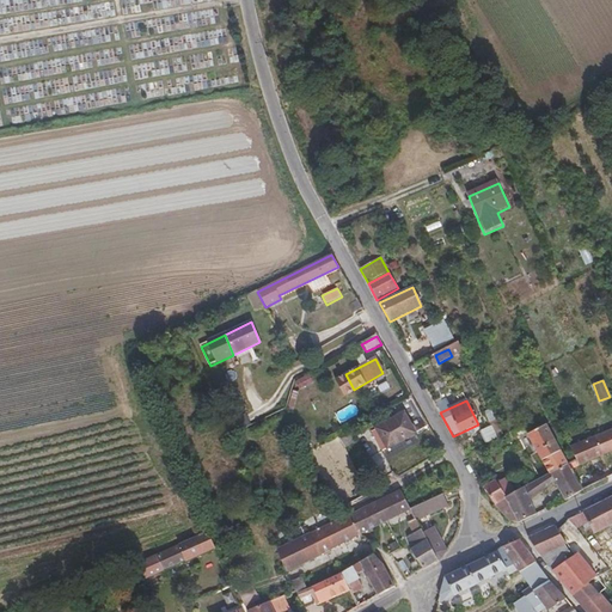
[(379,440),(374,442),(380,454),(415,438),(404,416),(375,432),(379,440)]
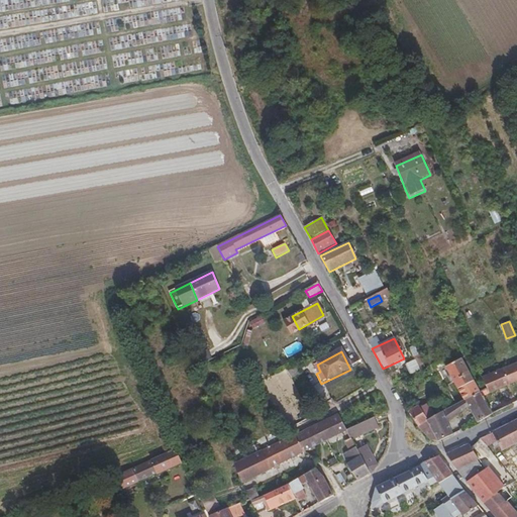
[(446,370),(457,392),(474,383),(461,362),(446,370)]
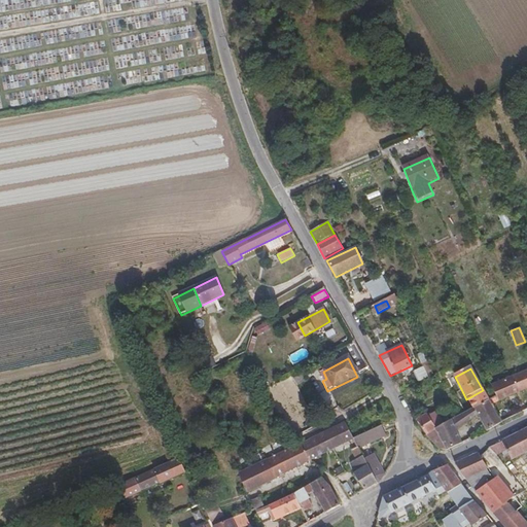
[(499,402),(526,390),(526,373),(491,387),(497,398),(499,402)]
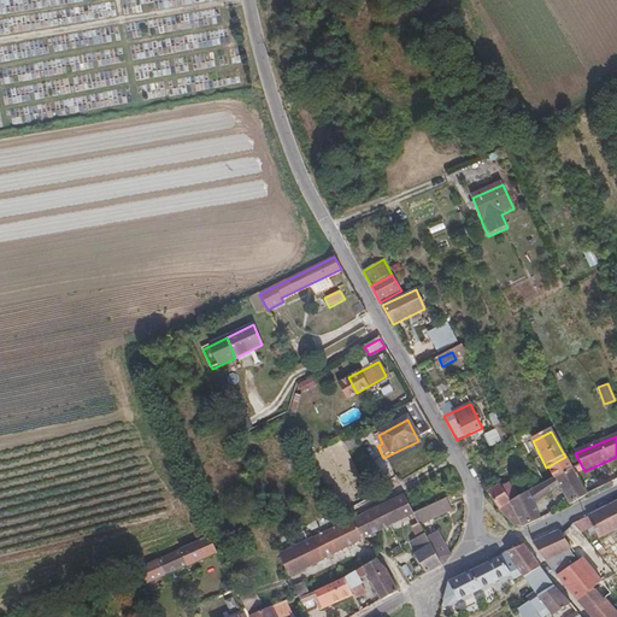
[(356,444),(350,447),(354,458),(362,454),(356,444)]
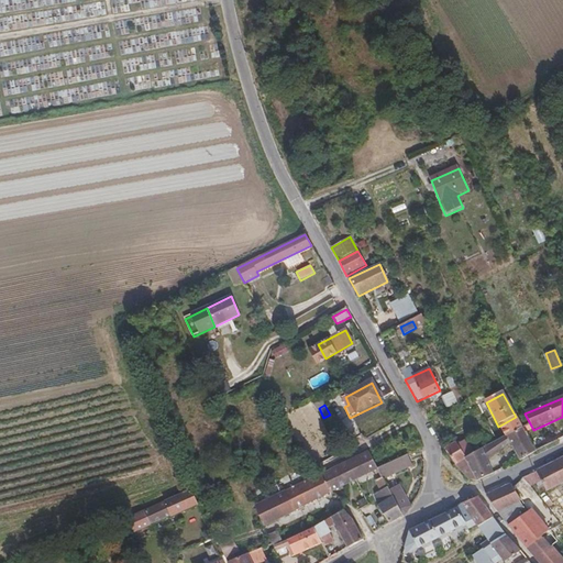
[(498,427),(505,439),(522,430),(516,417),(498,427)]
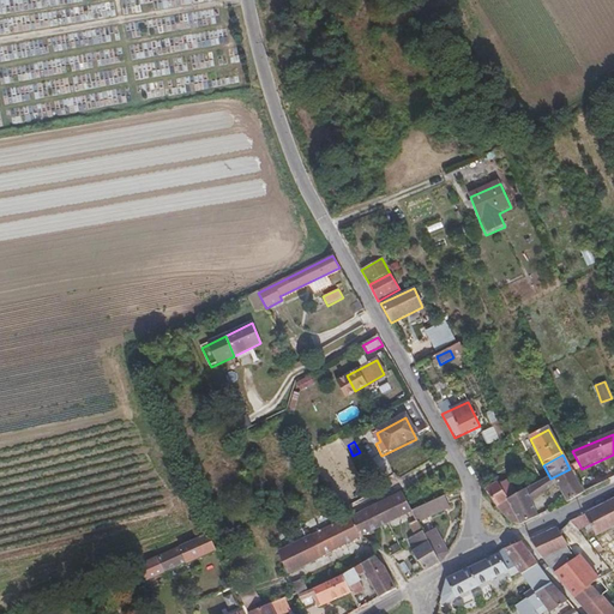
[(539,485),(547,497),(559,489),(567,505),(584,495),(570,469),(551,479),(539,485)]
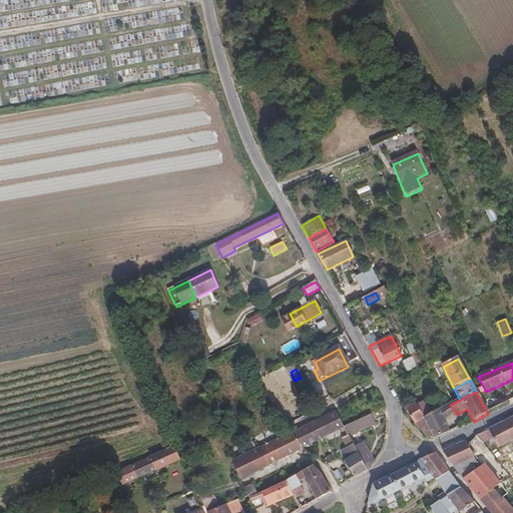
[(436,440),(424,419),(417,407),(414,402),(405,410),(415,425),(428,438),(436,440)]
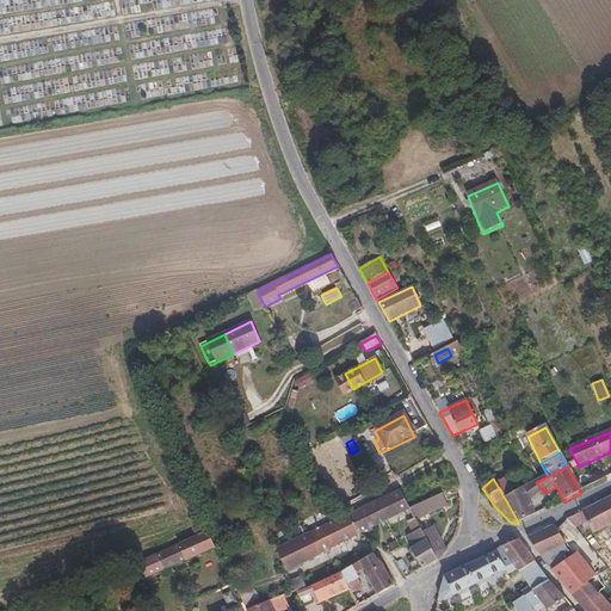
[(504,480),(497,485),(505,499),(512,494),(504,480)]
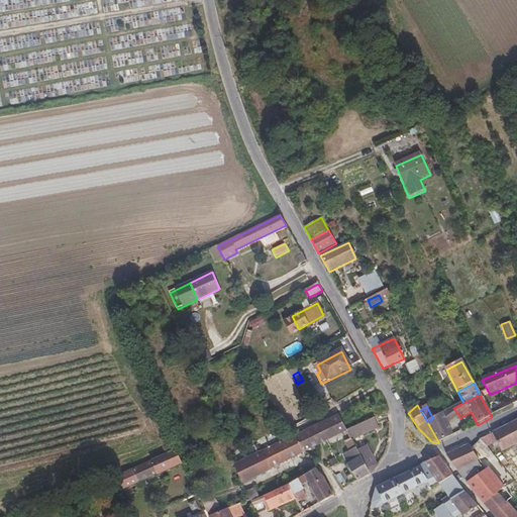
[(447,425),(460,418),(453,408),(439,416),(436,417),(433,418),(427,422),(439,443),(453,436),(447,425)]
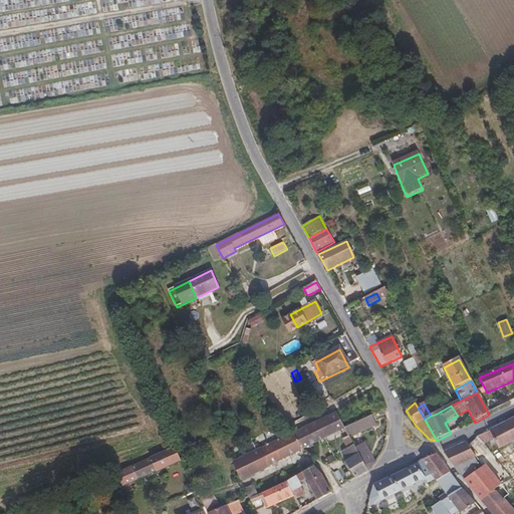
[(315,422),(324,438),(343,430),(344,429),(336,412),(315,422)]
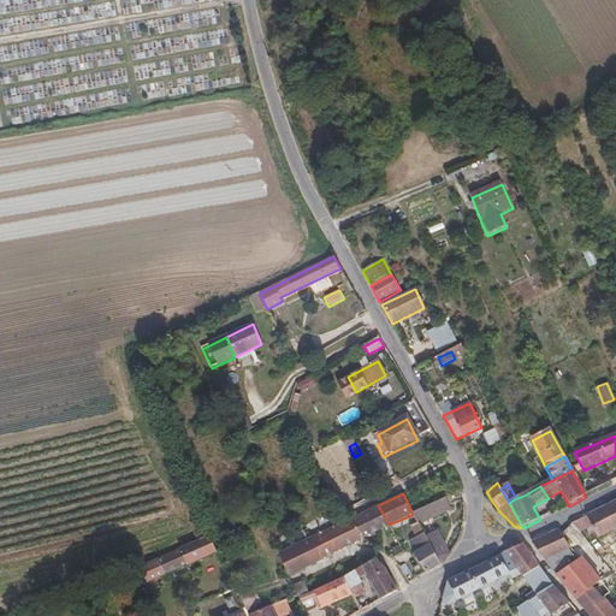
[(414,514),(420,526),(451,510),(445,498),(414,514)]
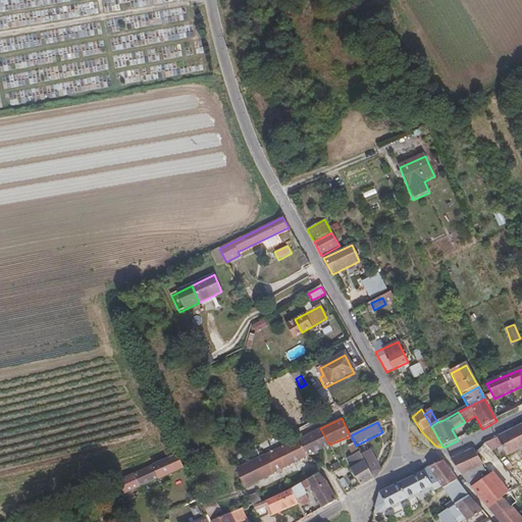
[(521,448),(521,426),(484,445),(490,453),(502,447),(505,456),(521,448)]
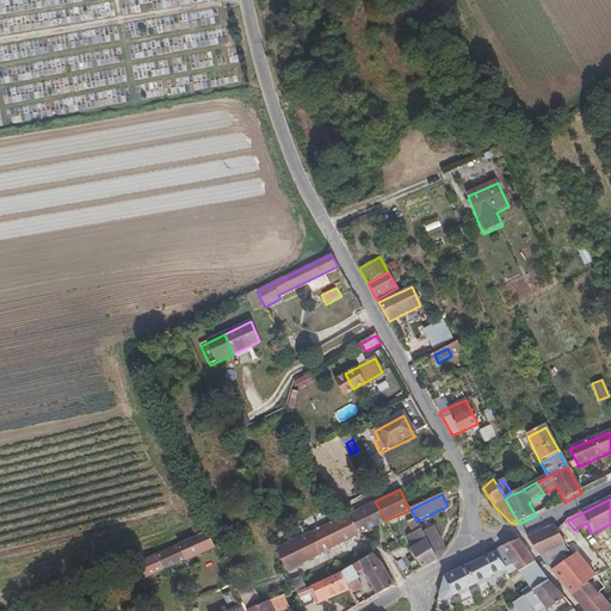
[(358,532),(386,520),(375,501),(349,513),(358,532)]
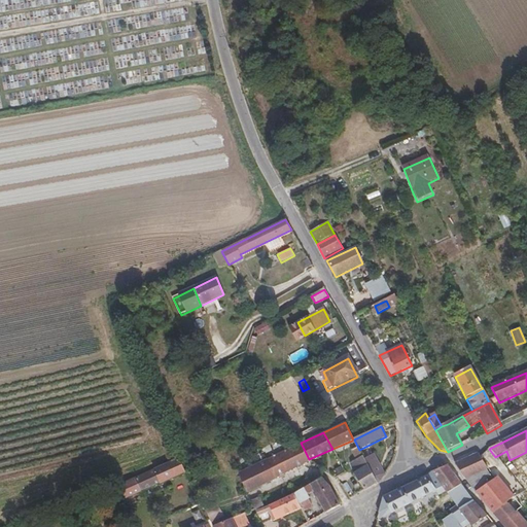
[(353,440),(352,441),(355,448),(352,450),(357,459),(353,462),(357,471),(367,467),(364,459),(359,450),(354,440),(353,440)]
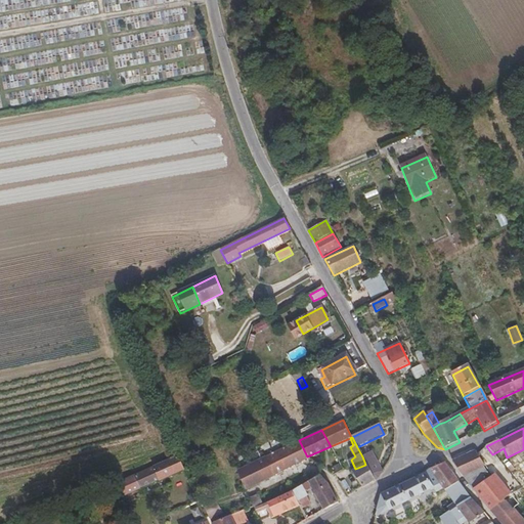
[(236,470),(244,486),(284,466),(307,456),(299,440),(290,444),(236,470)]
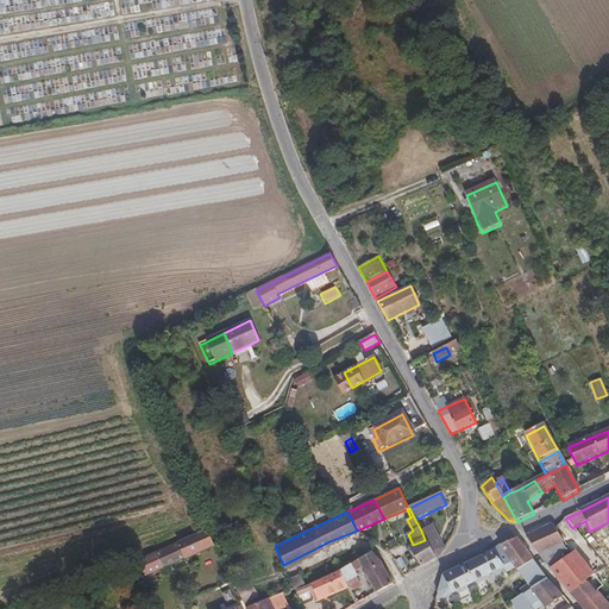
[(541,559),(562,544),(553,525),(527,538),(541,559)]
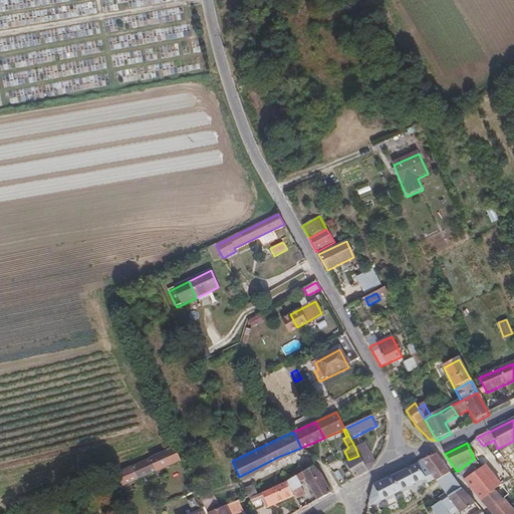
[(364,444),(355,448),(358,456),(348,460),(345,462),(354,480),(371,469),(374,464),(364,444)]
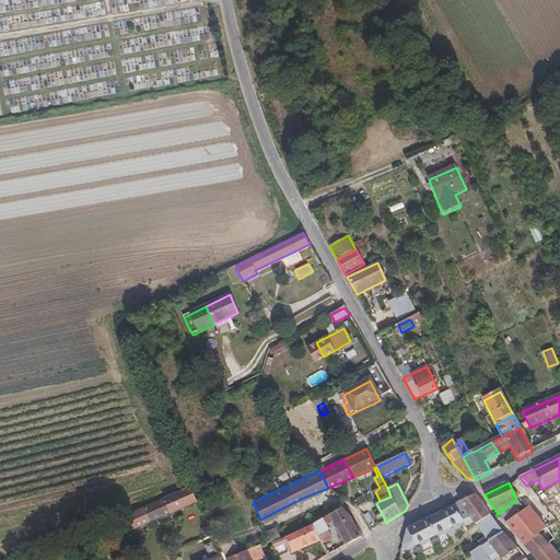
[(138,514),(146,526),(198,503),(191,490),(138,514)]
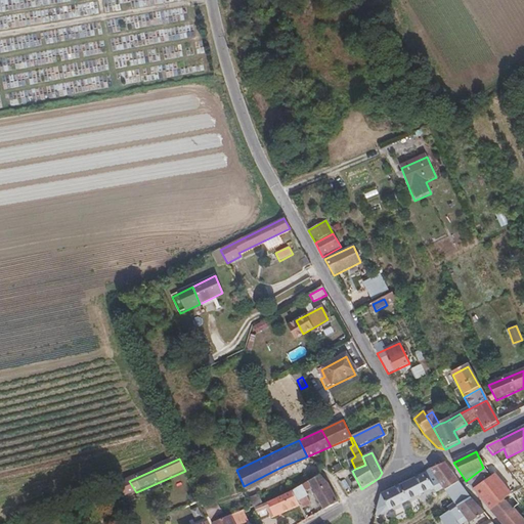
[(459,482),(445,464),(431,470),(431,472),(425,475),(434,489),(440,486),(443,490),(444,492),(459,482)]
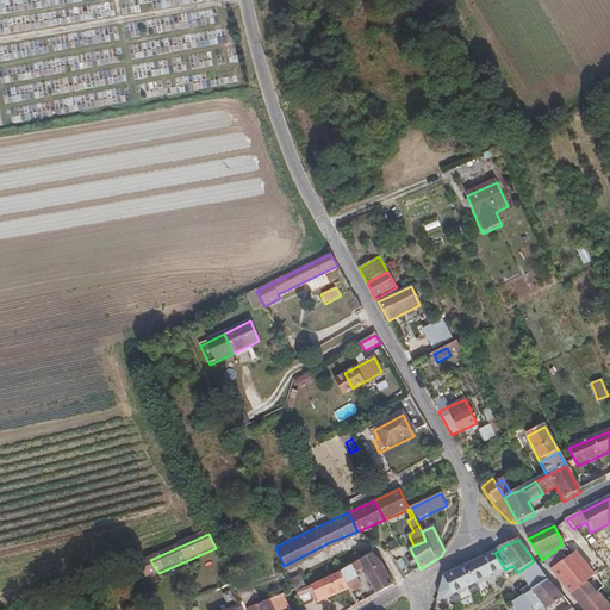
[(582,607),(596,593),(602,589),(565,542),(562,545),(542,560),(582,607)]
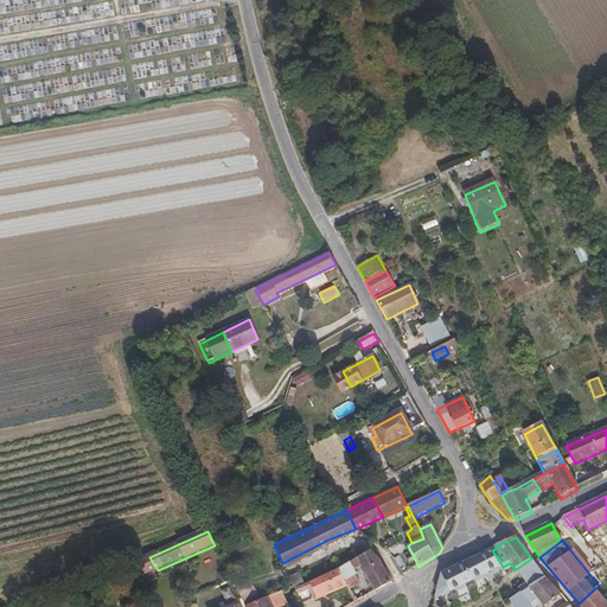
[(343,581),(355,575),(352,569),(362,566),(374,592),(390,582),(379,560),(369,549),(336,566),(343,581)]
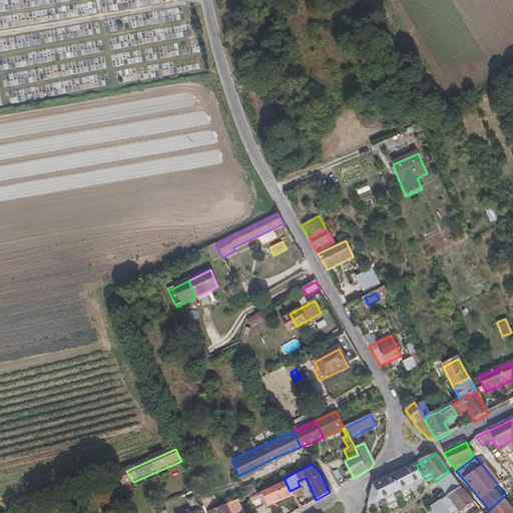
[(393,476),(400,491),(425,479),(416,465),(393,476)]
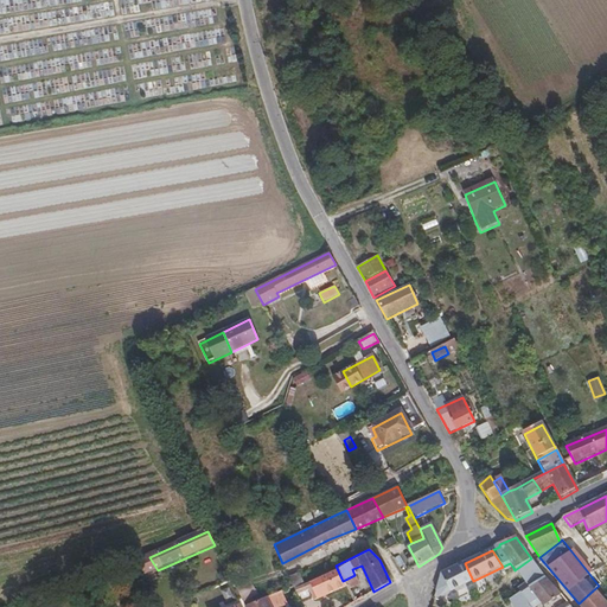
[(149,557),(135,562),(136,566),(142,574),(144,576),(158,570),(149,557)]
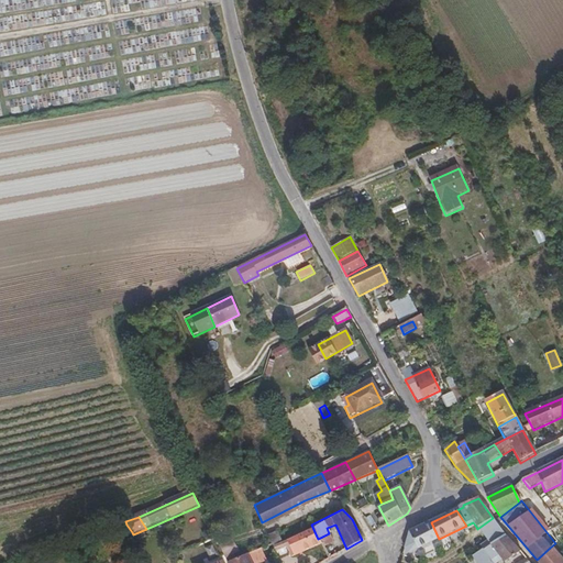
[(493,518),(477,529),(489,547),(506,537),(493,518)]
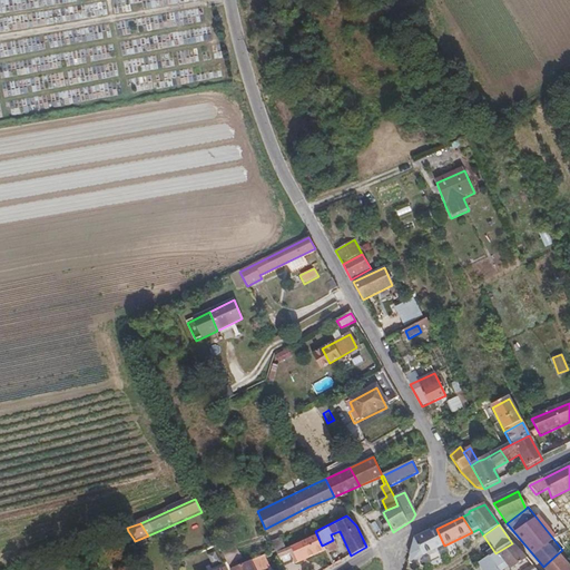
[(408,563),(444,546),(436,529),(415,539),(408,563)]
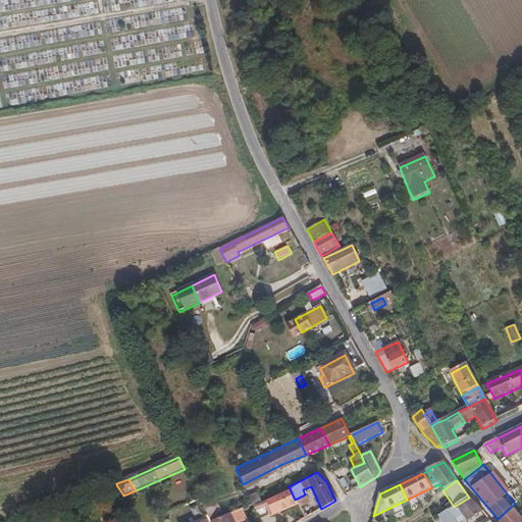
[(270,511),(295,500),(289,486),(264,498),(270,511)]
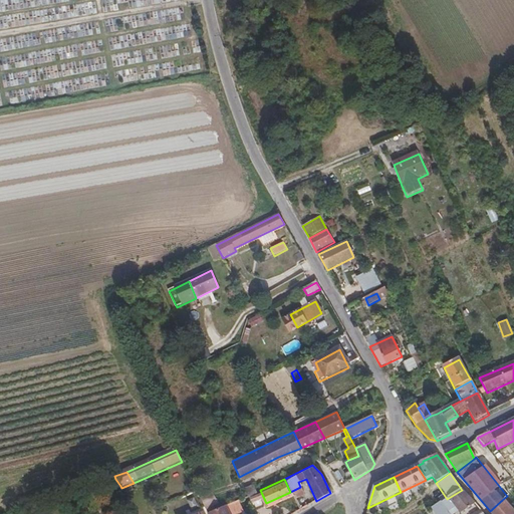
[(260,490),(248,496),(251,501),(259,497),(263,505),(266,503),(260,490)]
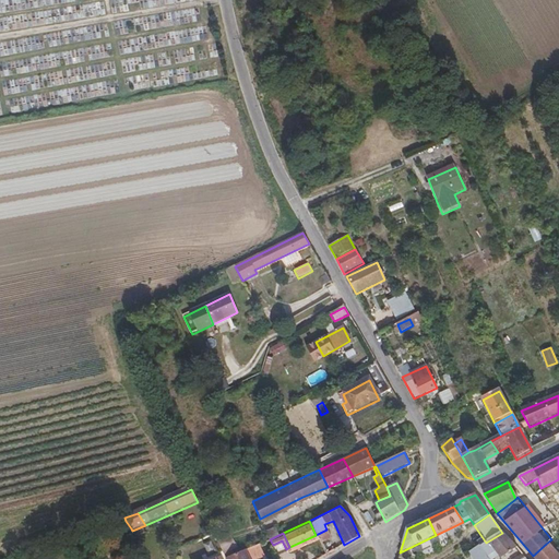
[(479,547),(484,555),(491,550),(500,558),(501,558),(516,548),(502,533),(486,543),(479,547)]
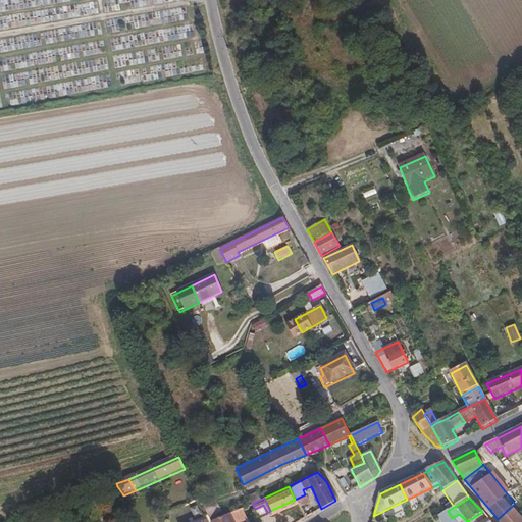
[(521,521),(510,508),(498,519),(500,521),(521,521)]
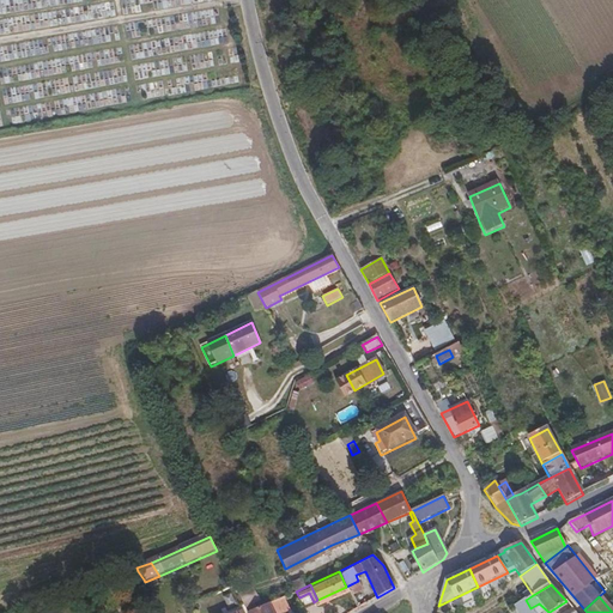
[(534,612),(530,608),(526,600),(515,607),(519,612),(534,612)]
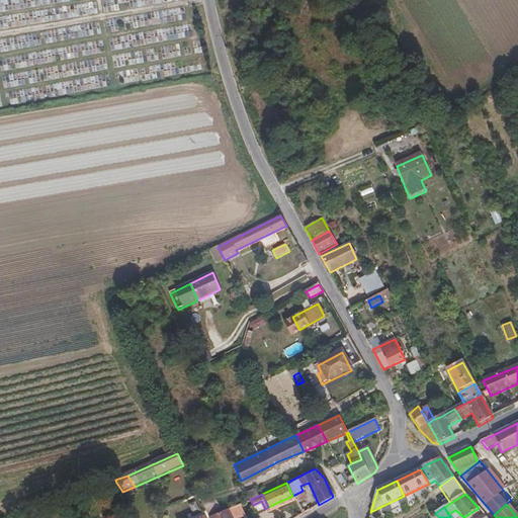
[(209,517),(231,517),(228,509),(209,517)]
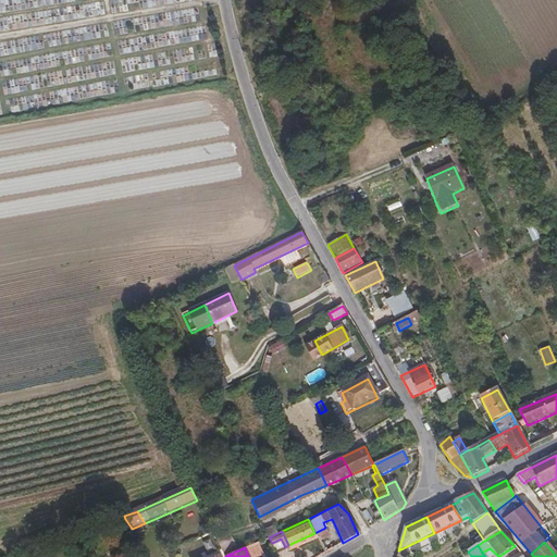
All buildings are outlined.
